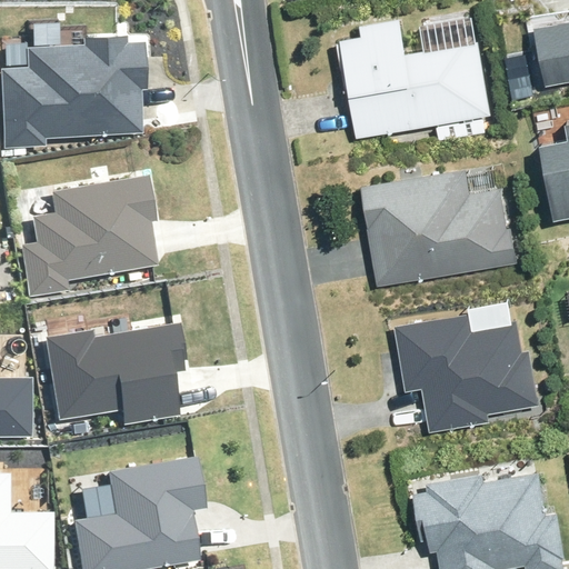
[(497,120),(480,39),(413,52),(407,20),(347,32),(353,65),(370,146),(497,120)]
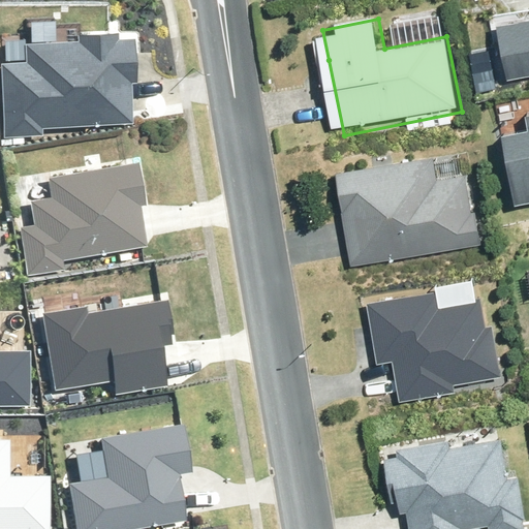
[(528,21),(499,27),(508,82),(528,78),(528,21)]
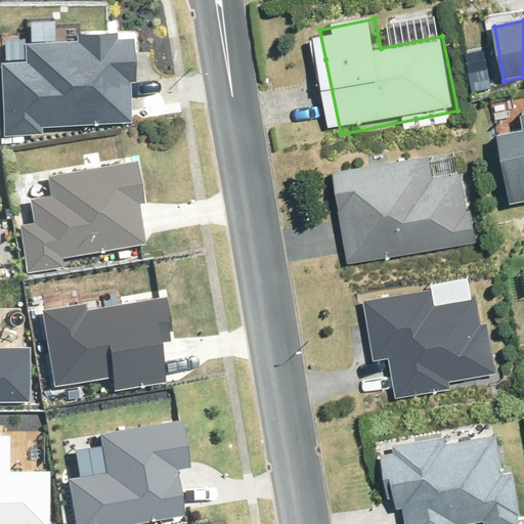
[(30,57),(3,60),(9,133),(140,123),(133,33),(28,41),(30,57)]
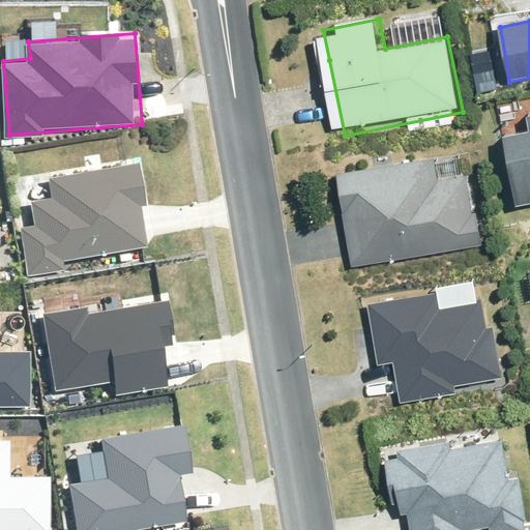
[(529,199),(529,121),(491,128),(504,204),(529,199)]
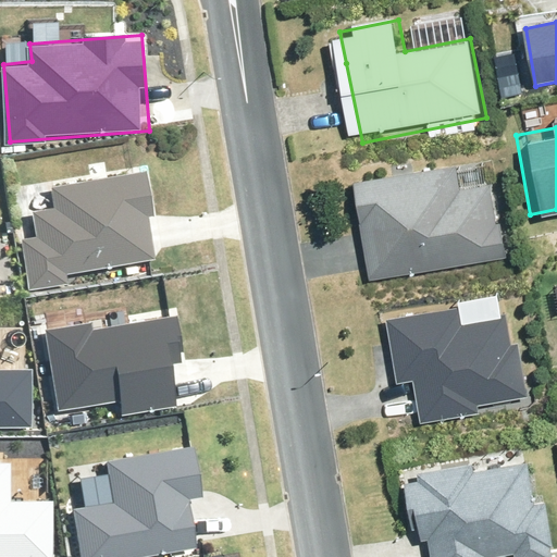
[(495,169),(355,190),(369,282),(508,261),(495,169)]
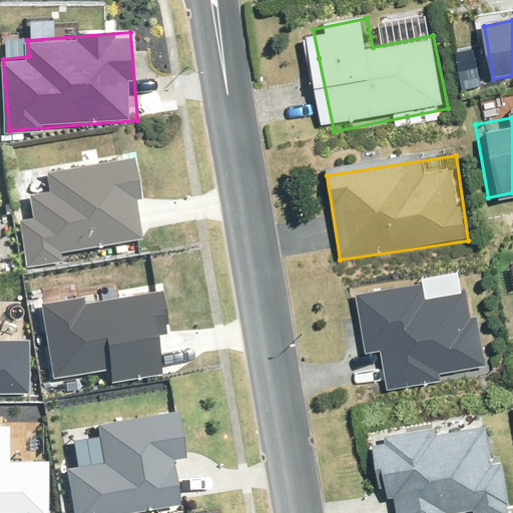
[(142,197),(135,157),(48,171),(51,189),(28,193),(31,214),(17,217),(25,270),(63,264),(61,253),(144,239),(137,198),(142,197)]
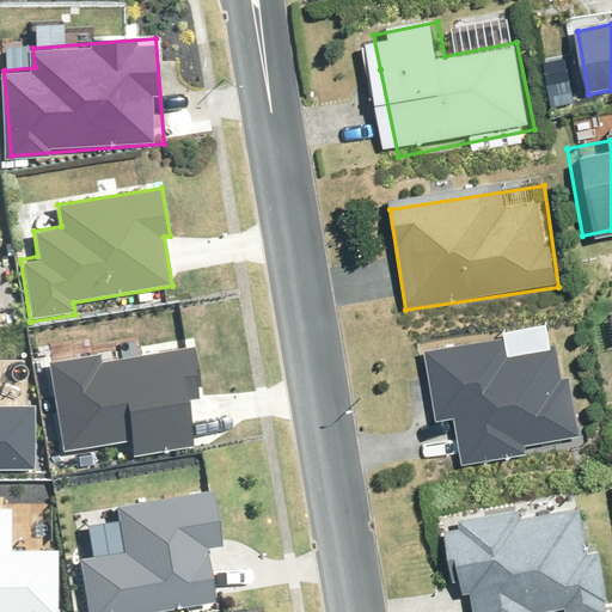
[(514,341),(429,353),(440,429),(459,427),(464,460),(580,444),(567,354),(516,360),(514,341)]
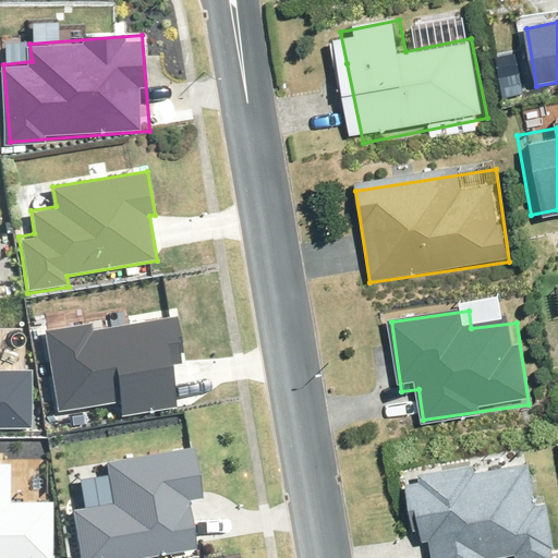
[(93,325),(48,331),(61,413),(119,404),(121,415),(177,408),(170,367),(186,364),(180,318),(94,331),(93,325)]
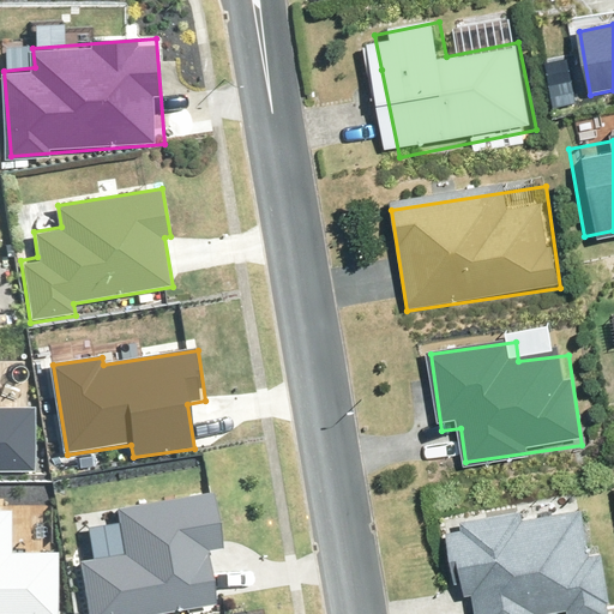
[(0,475),(37,476),(36,409),(0,409),(0,475)]
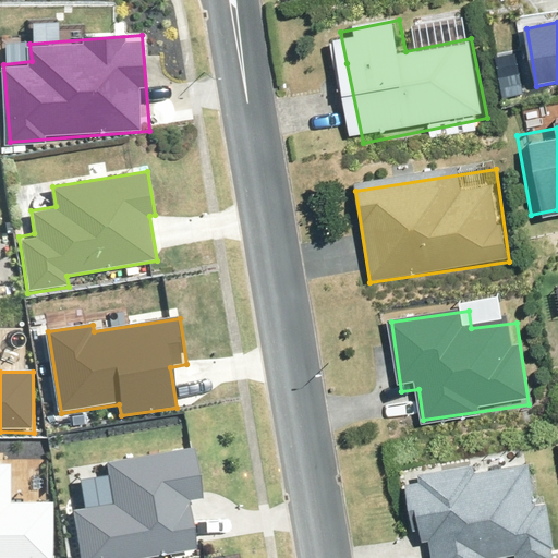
[(206,499),(196,447),(105,464),(112,502),(70,510),(79,557),(131,557),(199,545),(191,502),(206,499)]
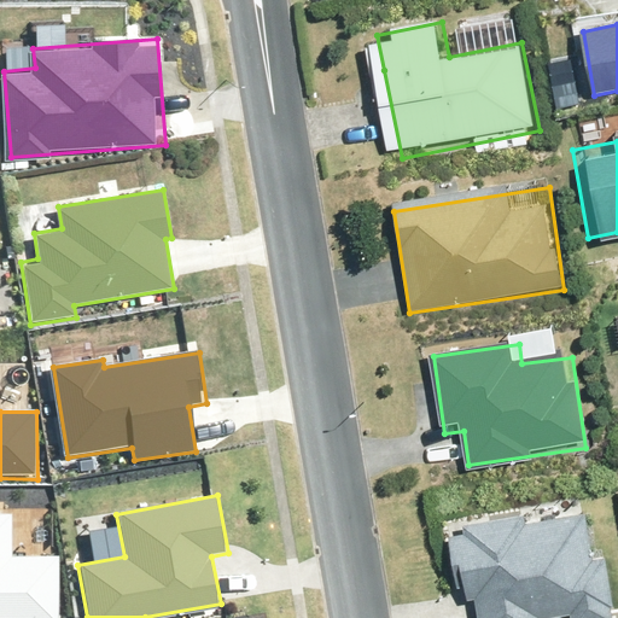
[(606,617),(583,506),(461,531),(479,617),(606,617)]
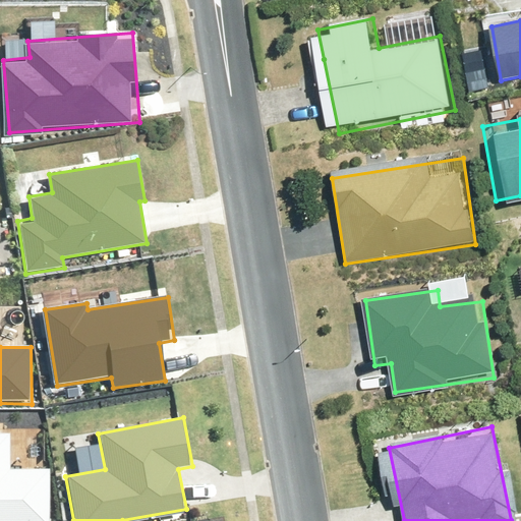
[(6,437),(0,437),(0,520),(50,520),(51,472),(5,472),(6,437)]
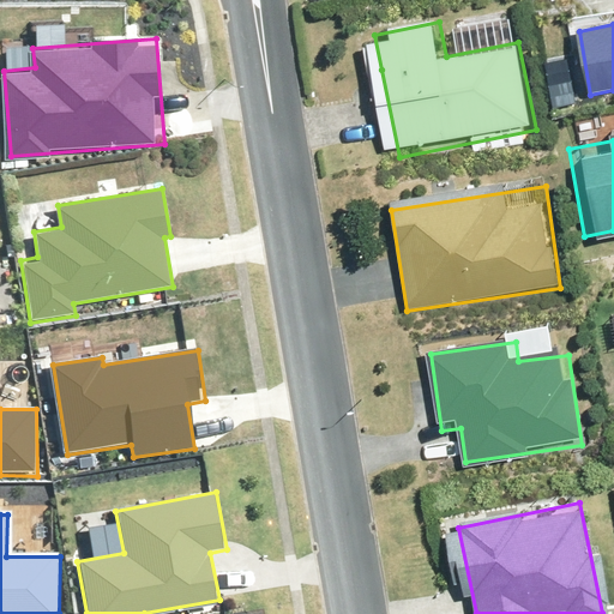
All buildings are outlined.
